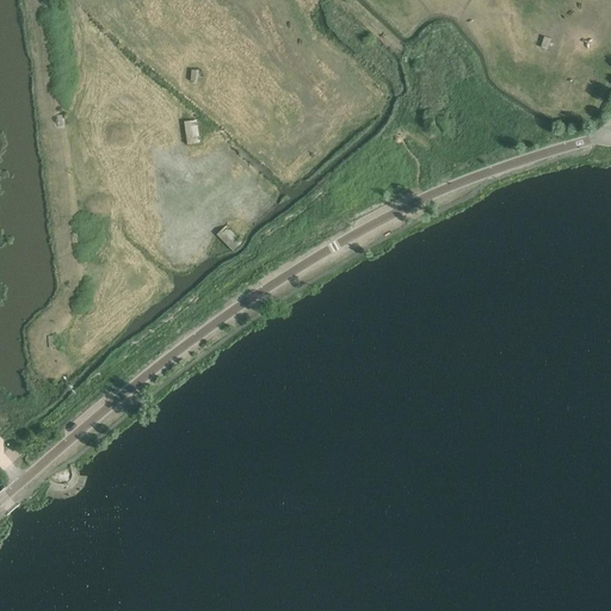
[(554,43),(550,42),(551,38),(544,36),(541,47),(548,49),(549,45),(553,47),(554,43)]
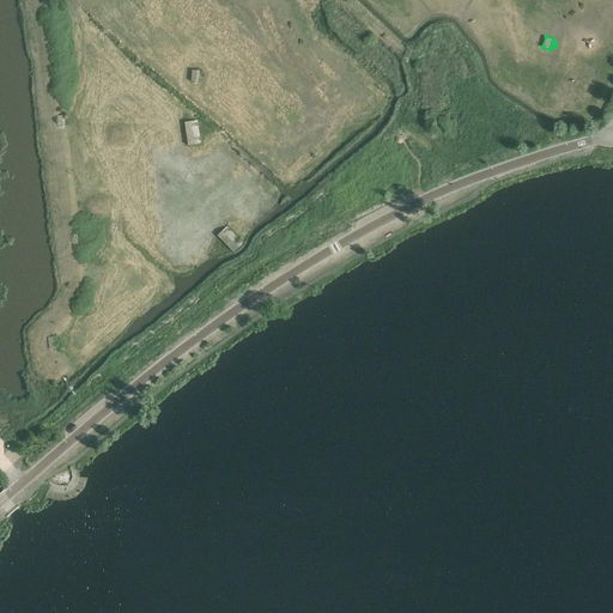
[(204,73),(200,73),(200,70),(192,70),(192,80),(199,80),(199,77),(204,77),(204,73)]
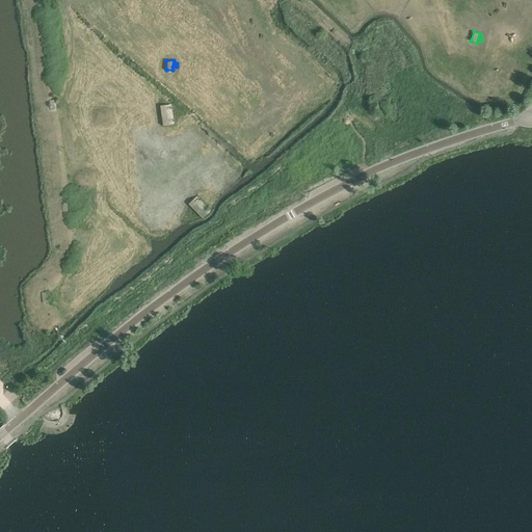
[(58,101),(55,101),(55,100),(49,100),(50,110),(56,109),(56,104),(59,103),(58,101)]
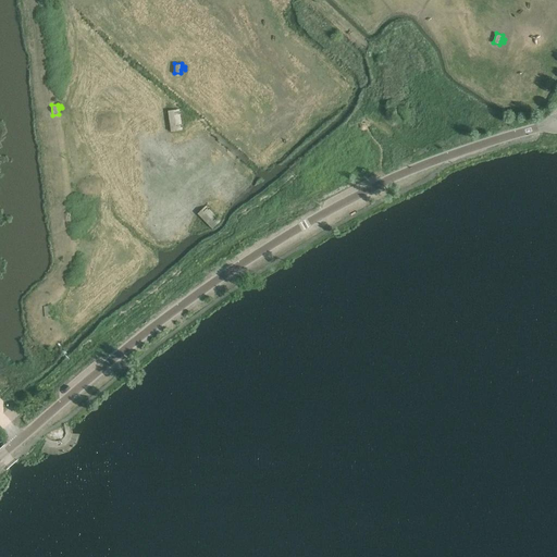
[(182,131),(182,127),(185,127),(185,124),(181,125),(180,114),(183,113),(183,111),(180,111),(178,109),(168,110),(171,132),(182,131)]
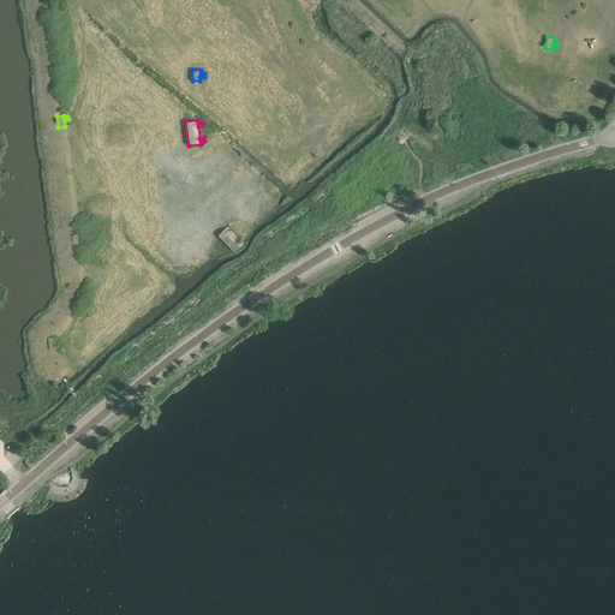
[(243,244),(242,243),(244,239),(243,238),(239,240),(232,231),(234,228),(232,227),(230,230),(227,227),(218,236),(233,251),(234,254),(244,244),(243,244)]
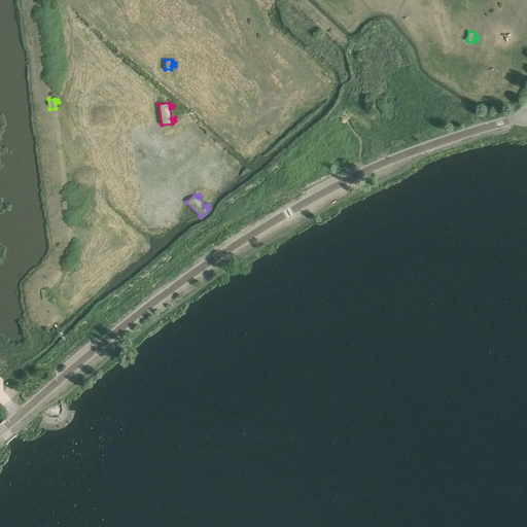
[(71,202),(68,202),(68,201),(61,202),(63,211),(69,210),(68,205),(71,204),(71,202)]
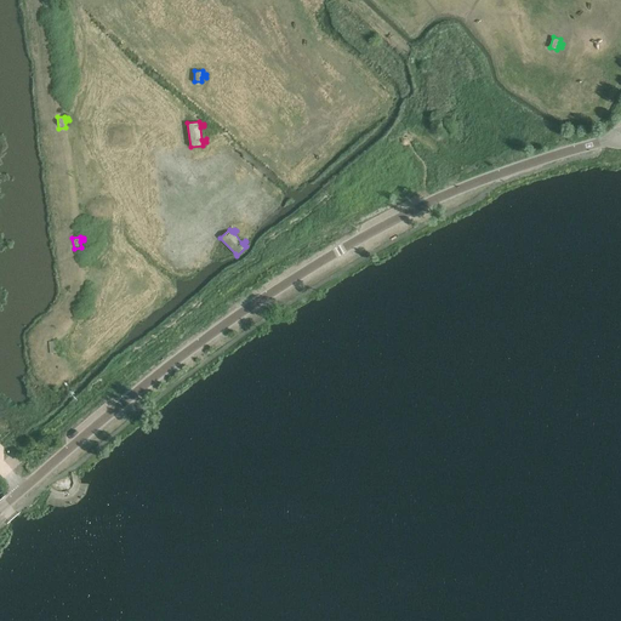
[(57,353),(57,351),(61,351),(60,347),(56,348),(56,341),(47,342),(49,353),(57,353)]
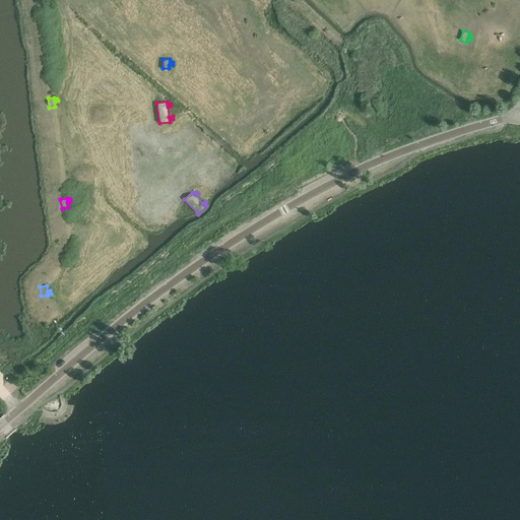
[(3,414),(0,416),(0,429),(0,430),(5,435),(6,436),(4,438),(5,438),(16,429),(15,428),(14,430),(13,428),(8,423),(3,416),(4,414),(3,414)]
